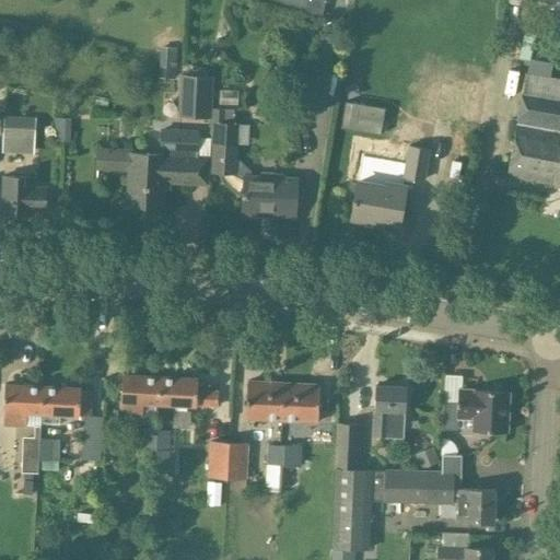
[(306,0),(303,13),(322,18),(325,0),(306,0)]
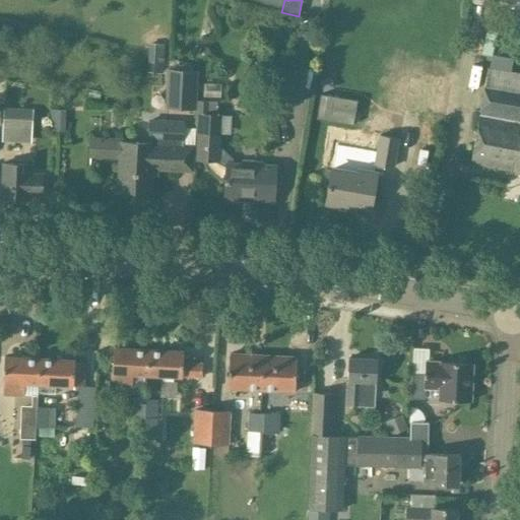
[(163,73),(165,44),(149,43),(147,72),(163,73)]
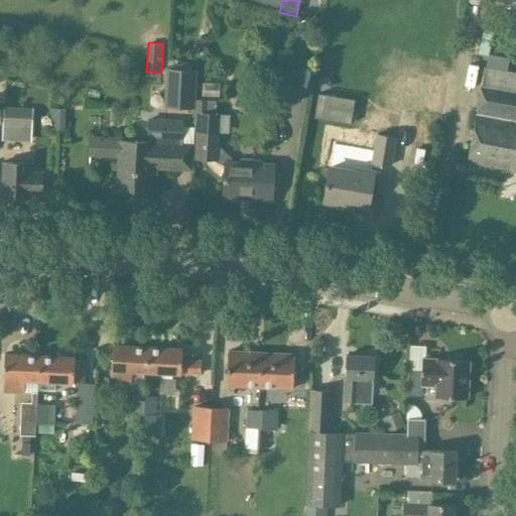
[(515,73),(484,67),(467,160),(512,168),(512,169),(515,170),(515,73)]
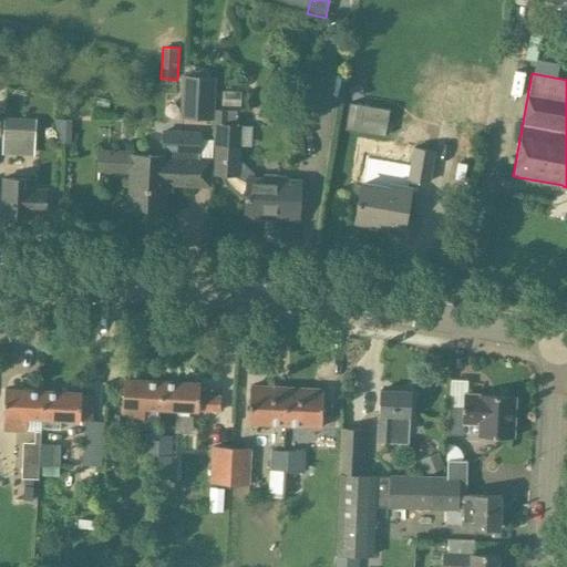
[(182,107),(182,116),(212,117),(214,78),(184,76),(182,107)]
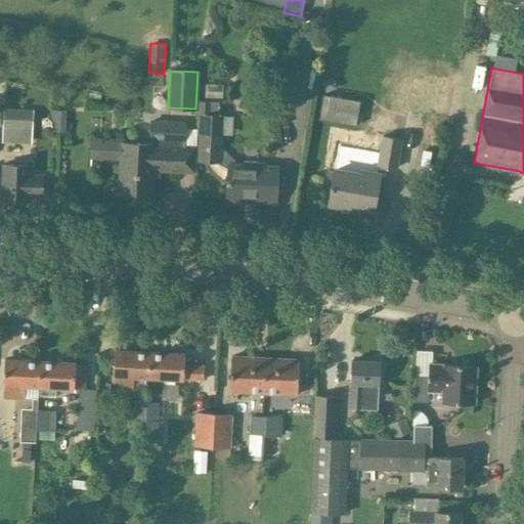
[(227,201),(245,202),(246,198),(276,200),(277,167),(233,165),(232,163),(231,160),(230,158),(228,156),(226,154),(224,151),(221,150),(219,149),(221,118),(212,117),(212,103),(201,102),(198,162),(203,162),(206,166),(207,168),(210,171),(214,175),(218,178),(220,179),(224,181),(228,183),(227,201)]
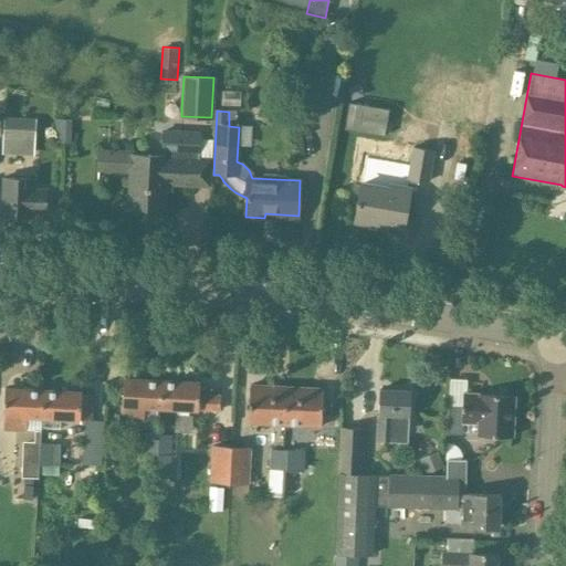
[(31,121),(2,119),(1,139),(31,139),(31,121)]
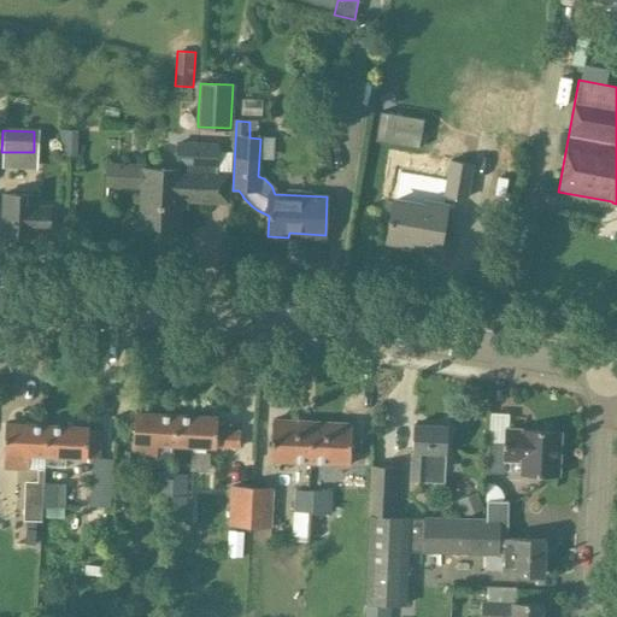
[(107,164),(106,186),(142,188),(140,227),(180,229),(181,200),(230,203),(231,174),(216,172),(218,144),(180,142),(178,163),(180,164),(180,169),(144,166),(144,165),(107,164)]
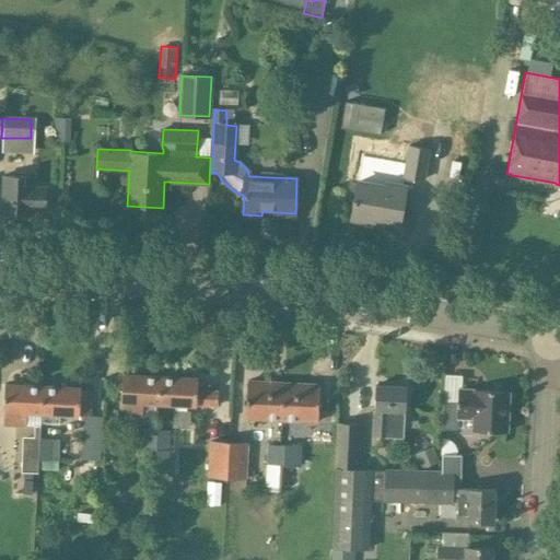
[(427,178),(432,133),(411,130),(405,175),(427,178)]
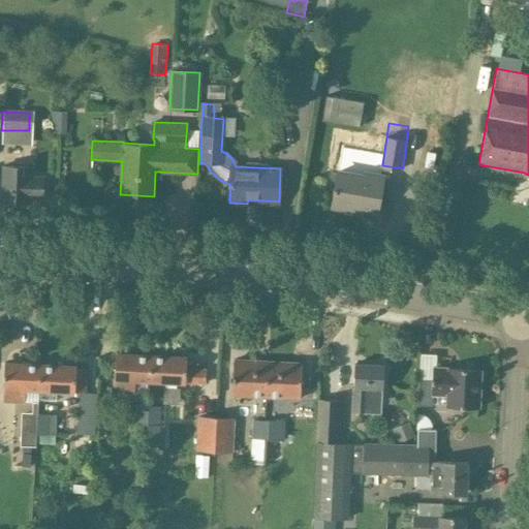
[(66,133),(66,125),(52,125),(51,132),(66,133)]
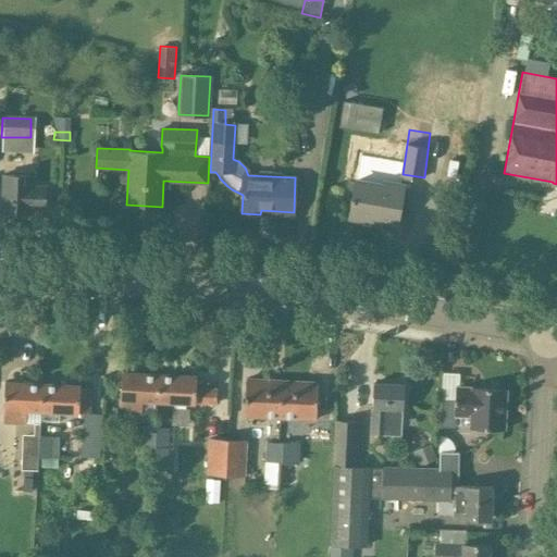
[(33,176),(3,175),(2,211),(31,213),(32,207),(45,208),(46,186),(33,185),(33,176)]
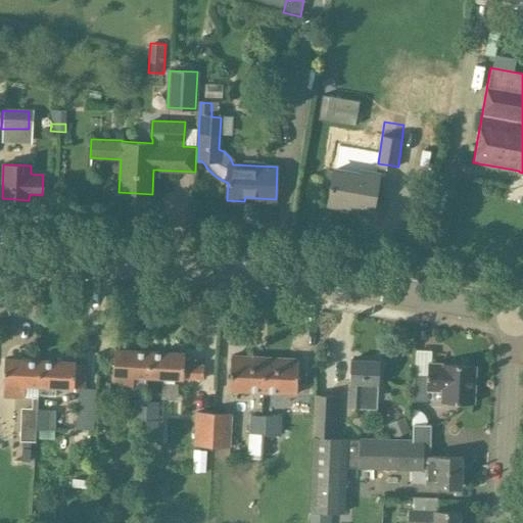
[(328,206),(347,209),(348,205),(373,209),(379,173),(362,171),(362,174),(334,170),(332,186),(330,185),(329,189),(331,190),(328,206)]
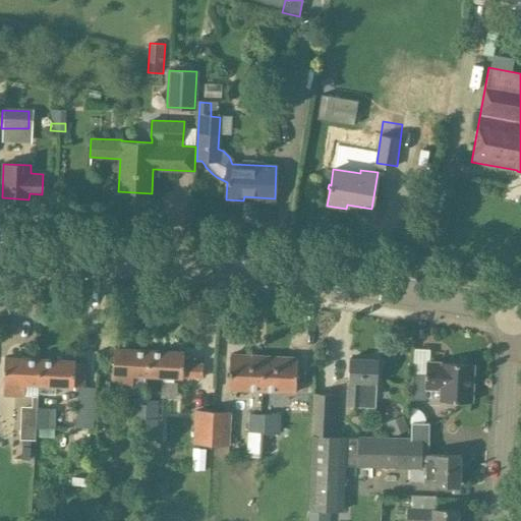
[(149,350),(113,348),(111,387),(132,388),(133,375),(148,375),(149,350)]
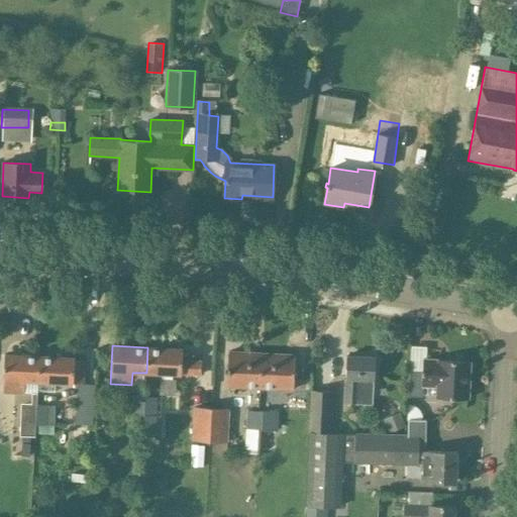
[(147,347),(146,373),(182,375),(182,374),(201,375),(202,362),(182,360),(183,348),(147,347)]
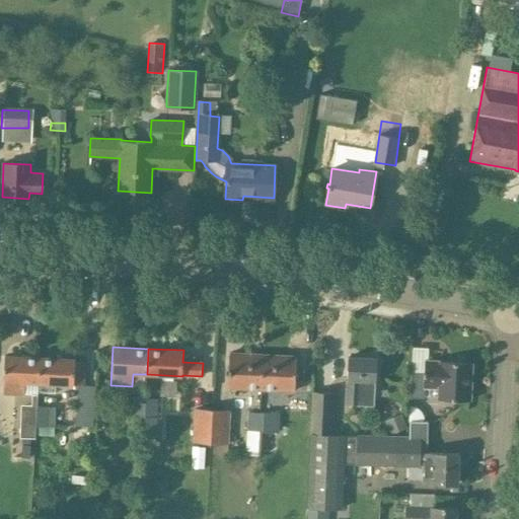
[(229,353),(227,387),(261,389),(263,355),(229,353)]
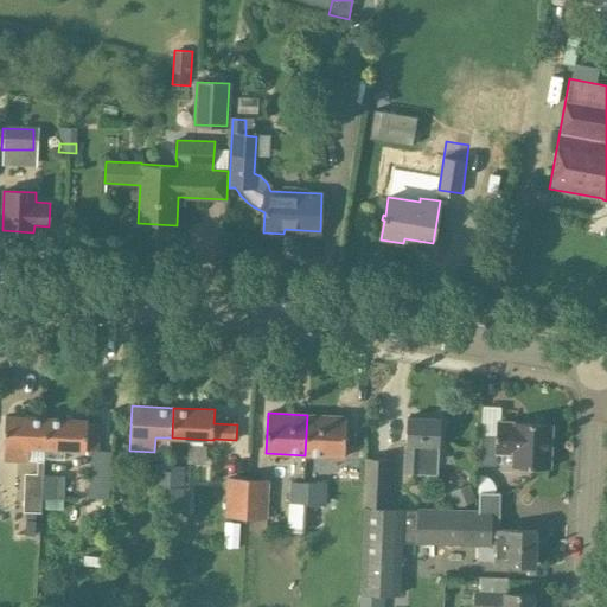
[(307,415),(305,455),(325,457),(345,458),(345,452),(347,416),(307,415)]
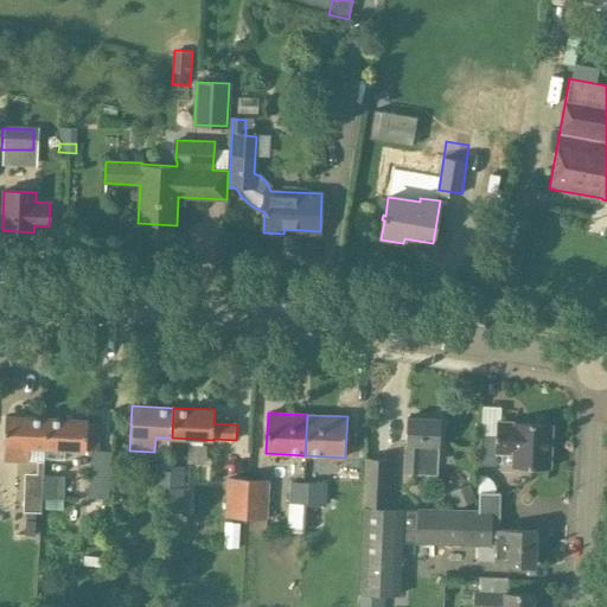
[(5,416),(2,460),(27,461),(29,447),(45,448),(46,417),(5,416)]
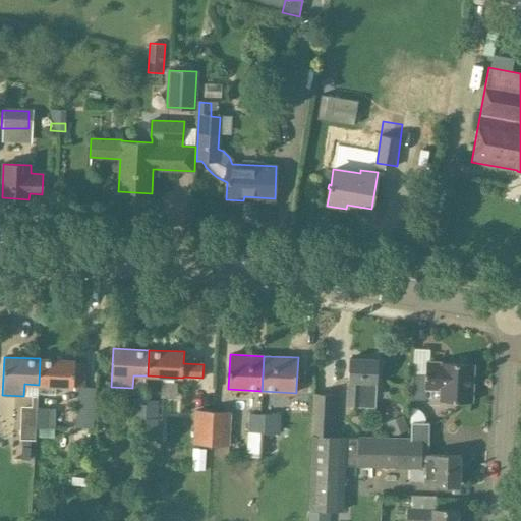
[(40,358),(39,385),(41,385),(41,394),(55,395),(56,385),(77,387),(83,387),(84,363),(75,363),(75,360),(40,358)]
